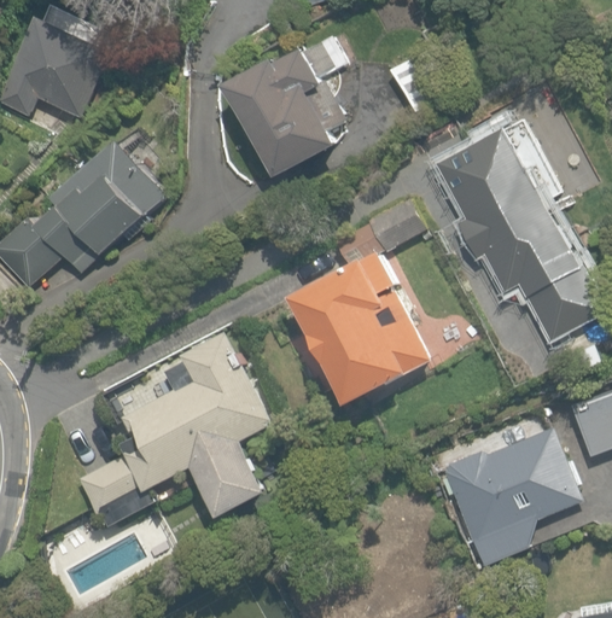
[(0,103),(57,130),(68,110),(82,117),(111,54),(40,17),(0,97),(0,103)]
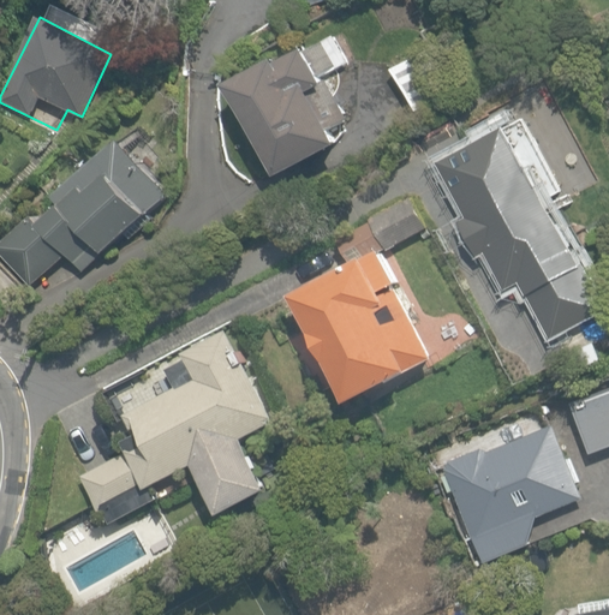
[(388,69),(411,111),(451,88),(421,34),(406,41),(413,54),(388,69)]
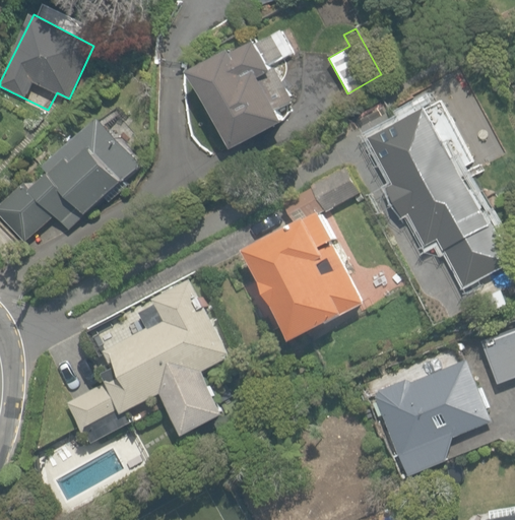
[(193,70),(234,147),(284,121),(284,120),(276,106),(291,102),(272,67),(270,68),(270,64),(291,52),(279,31),(257,43),(256,41),(235,52),(233,49),(193,70)]
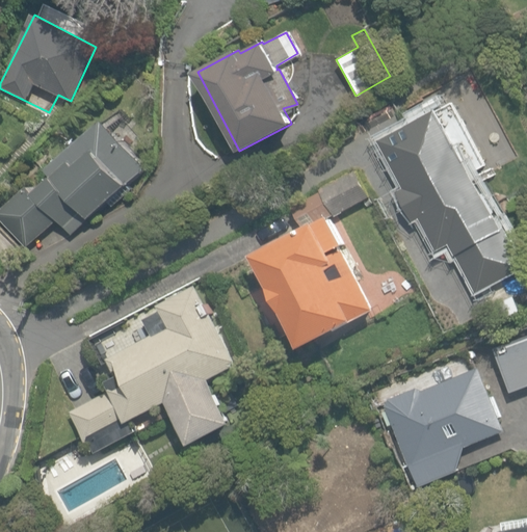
[(448,243),(474,292),(523,266),(502,225),(499,227),(470,171),(483,164),(450,101),(428,112),(427,109),(409,120),(411,123),(377,140),(401,187),(395,190),(411,221),(418,217),(435,249),(448,243)]
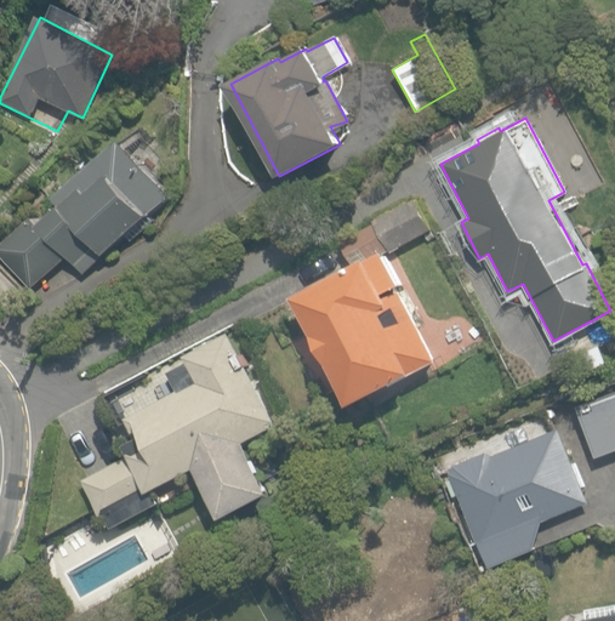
[(0,255),(27,286),(64,255),(79,273),(169,197),(120,140),(53,198),(61,206),(41,222),(34,215),(0,245),(0,255)]
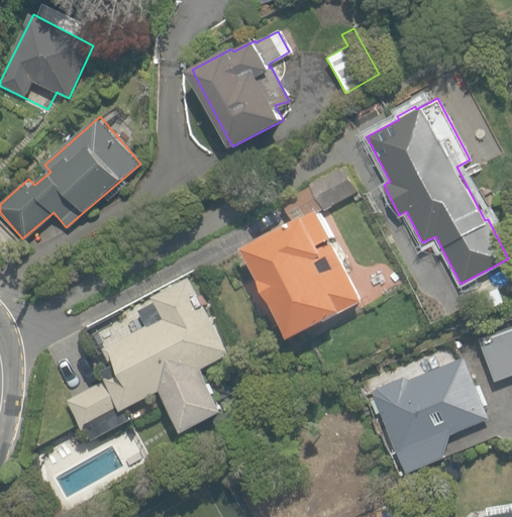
[(242,246),(288,339),(364,303),(319,213),(357,194),(344,168),(279,200),(291,222),(242,246)]
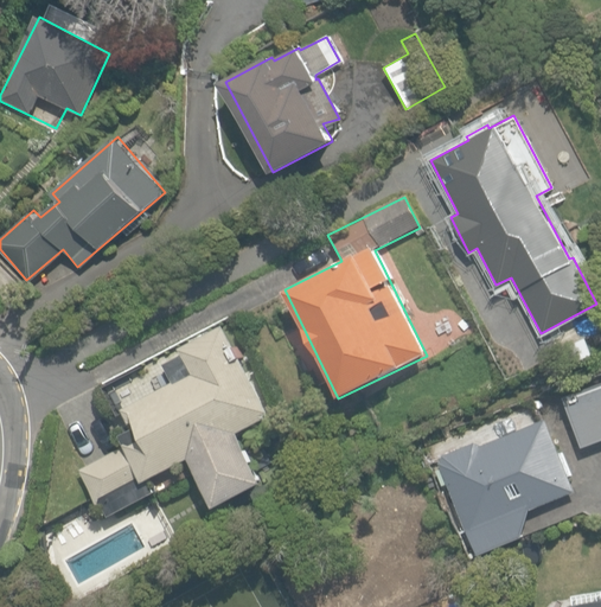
[(261,483),(232,428),(264,411),(218,326),(173,350),(177,356),(159,365),(168,383),(116,411),(133,441),(78,471),(93,498),(97,496),(108,516),(154,491),(148,479),(186,459),(212,508),(261,483)]
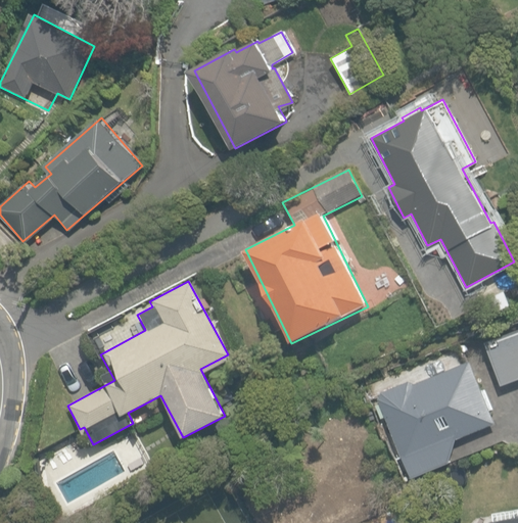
[(492,313),(508,304),(501,291),(486,298),(492,313)]
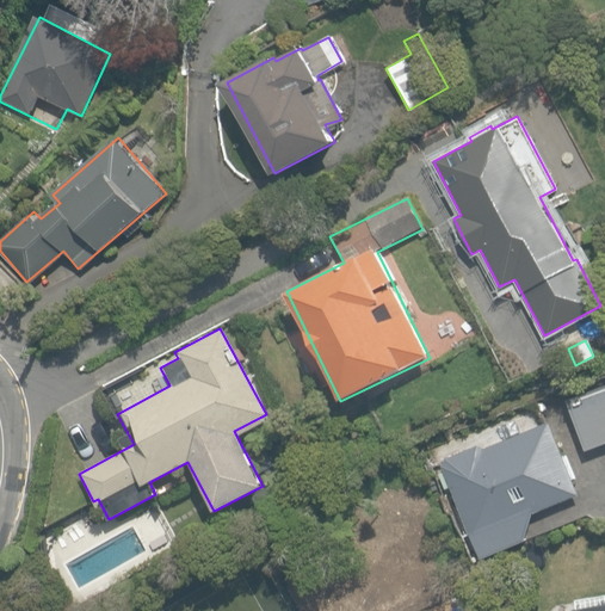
[(604,382),(563,397),(582,450),(604,442),(604,382)]
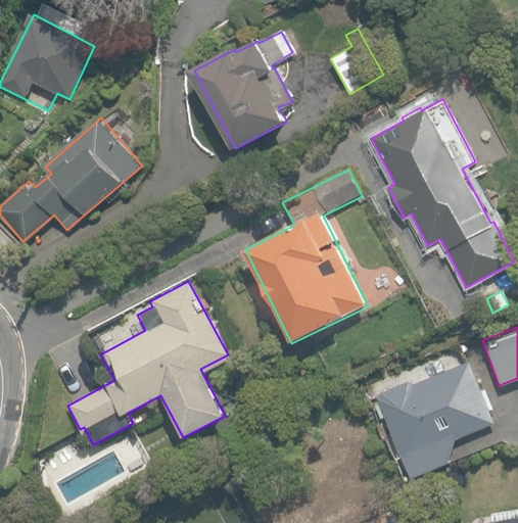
[(377,398),(409,480),(446,463),(454,438),(492,423),(467,361),(413,385),(406,381),(379,393),(377,398)]
